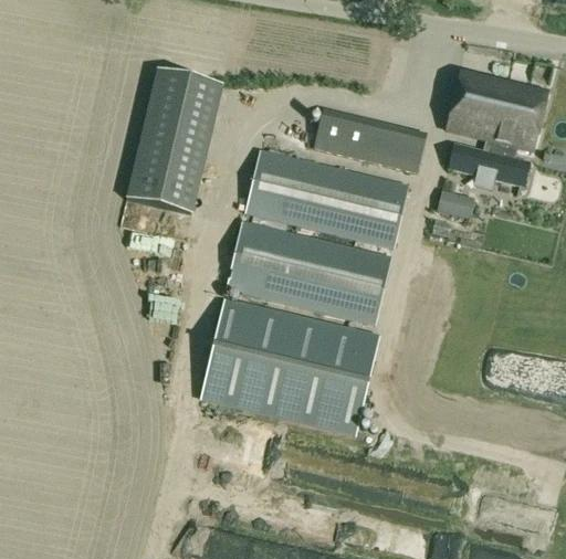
[(507,51),(506,64),(524,65),(525,52),(507,51)]
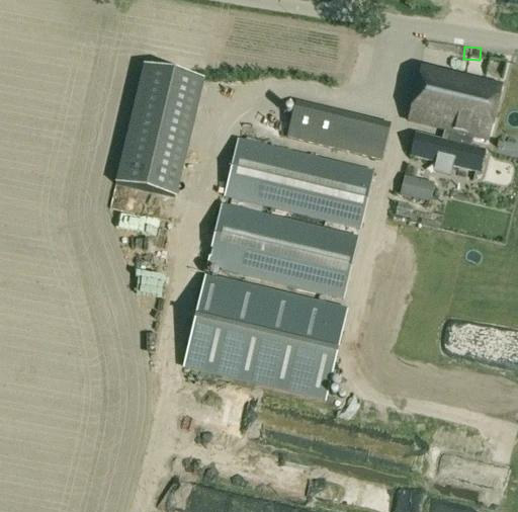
[(482,63),(497,66),(499,52),(485,49),(482,63)]
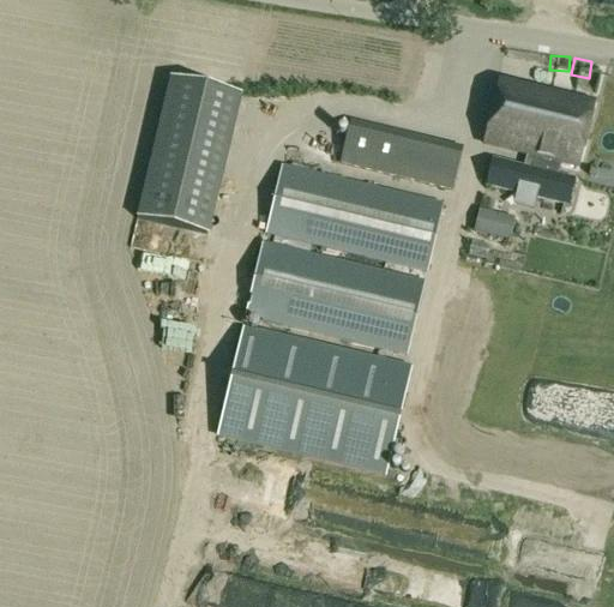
[(208,230),(242,90),(169,72),(136,212),(208,230)]
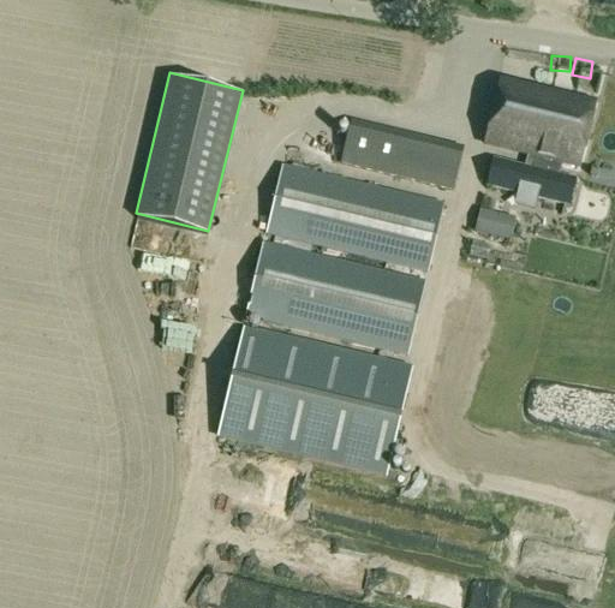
[(500,76),(484,139),(524,149),(527,149),(561,158),(578,162),(593,97),(500,76)]
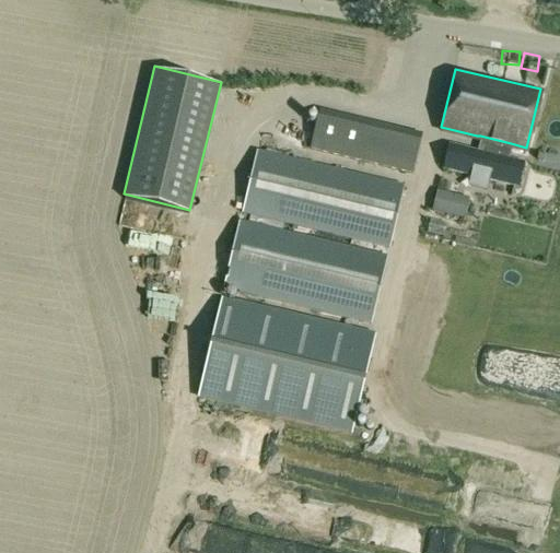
[(318,105),(310,145),(412,169),(422,129),(318,105)]
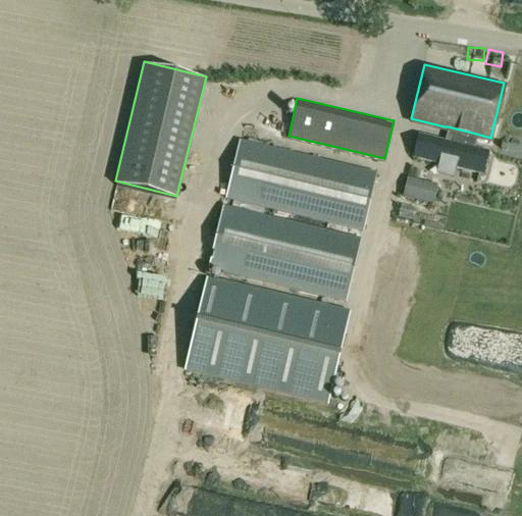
[(418,130),(412,154),(440,160),(438,169),(454,173),(456,164),(483,170),(488,147),(474,144),(476,134),(448,126),(445,137),(418,130)]
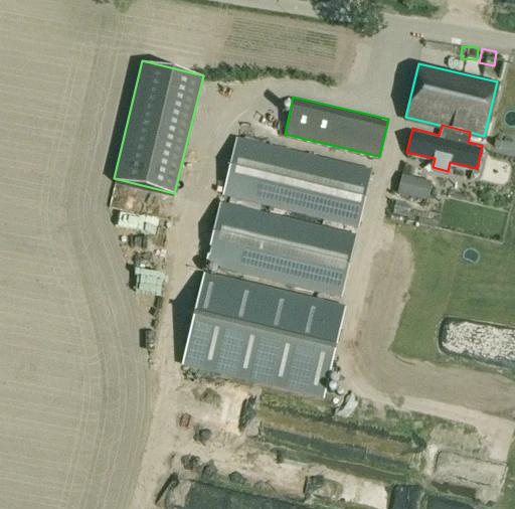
[(222,191),(358,223),(371,169),(235,136),(222,191)]
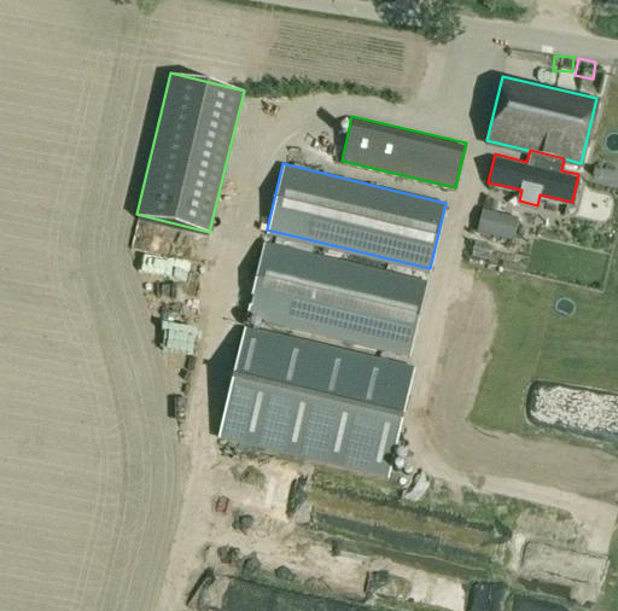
[(512,236),(516,216),(483,209),(478,228),(512,236)]
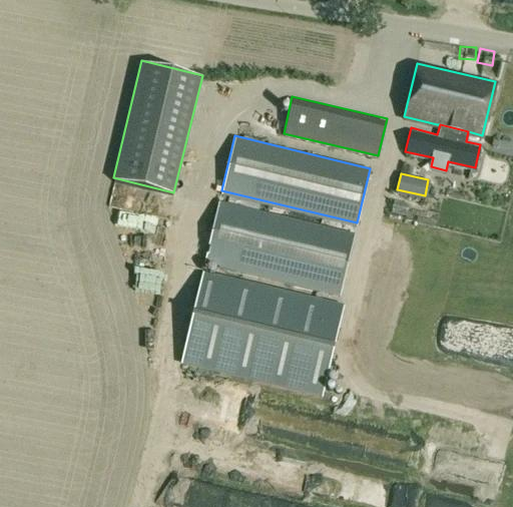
[(204,261),(340,293),(355,231),(219,198),(204,261)]
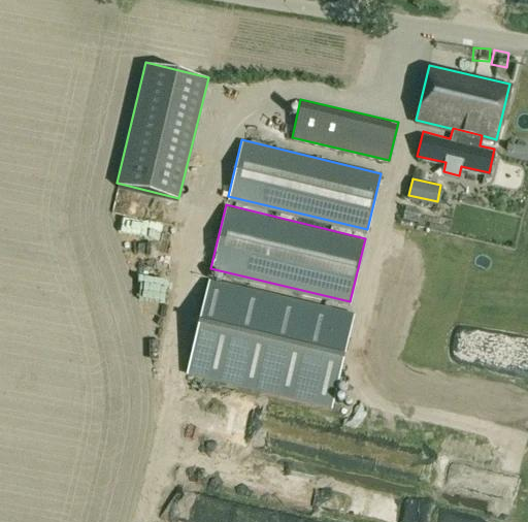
[(353,312),(208,278),(186,373),(330,408),(353,312)]
